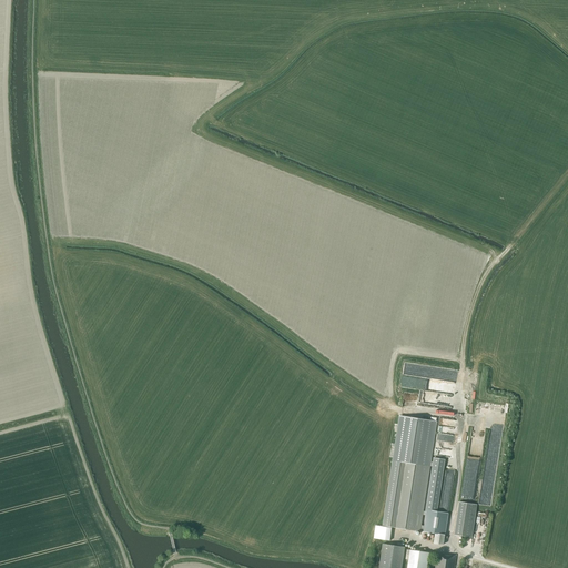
[(392,465),(382,526),(414,531),(416,531),(421,531),(430,466),(432,460),(437,422),(398,416),(392,460),(392,465)]
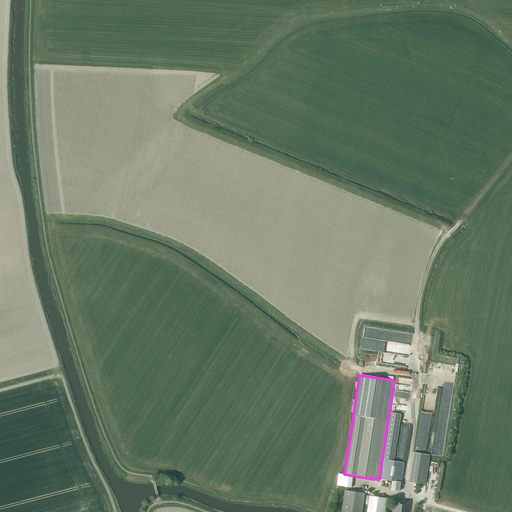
[(430,455),(414,452),(409,482),(425,485),(430,455)]
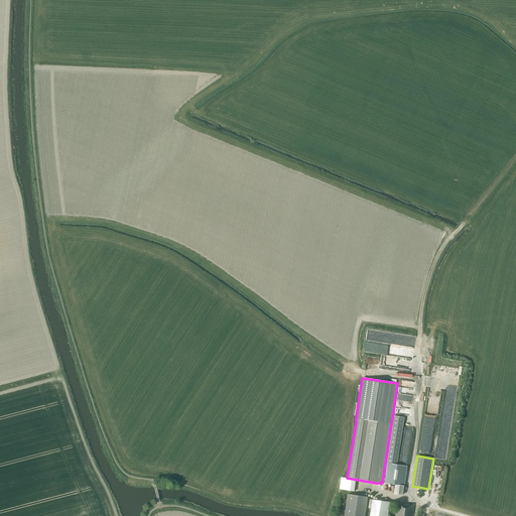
[(396,465),(388,464),(387,465),(387,467),(385,484),(392,485),(391,493),(402,495),(406,467),(396,465)]
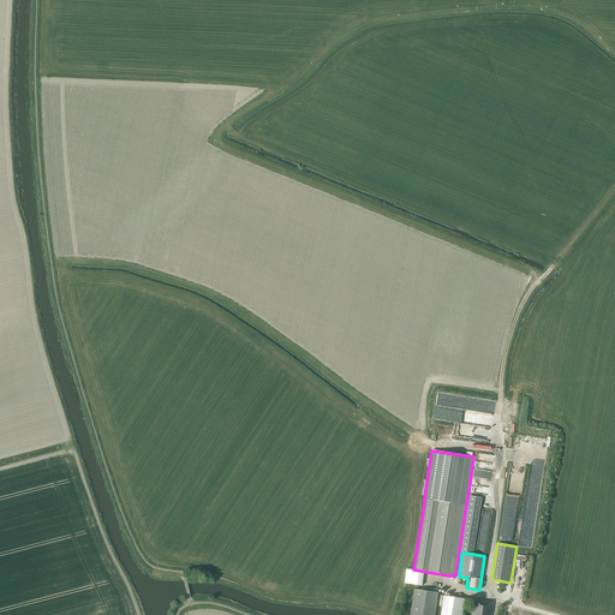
[(435,614),(439,592),(413,589),(410,614),(435,614)]
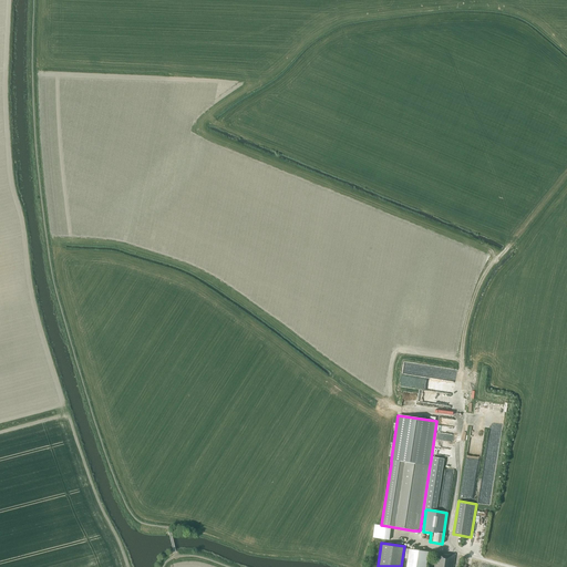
[(425,566),(429,552),(409,549),(405,566),(425,566)]
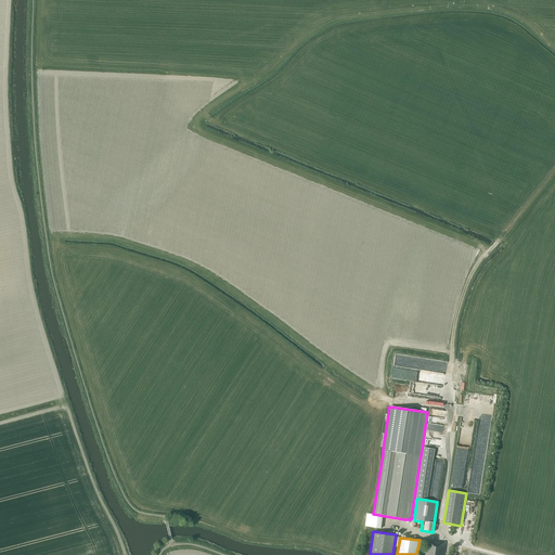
[(442,554),(444,544),(430,542),(427,542),(425,554),(442,554)]
